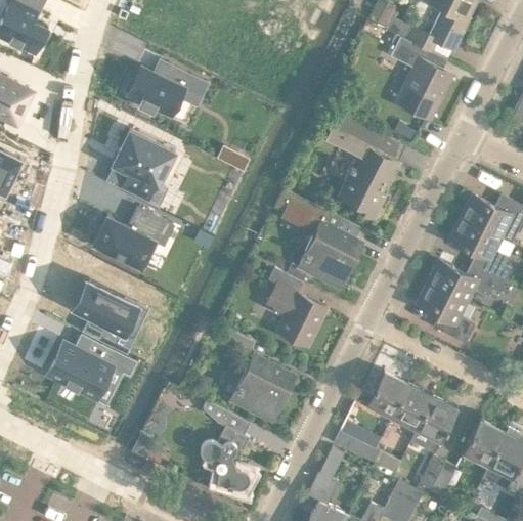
[(8,0),(0,18),(0,36),(36,54),(48,28),(34,22),(38,12),(13,0),(8,0)]
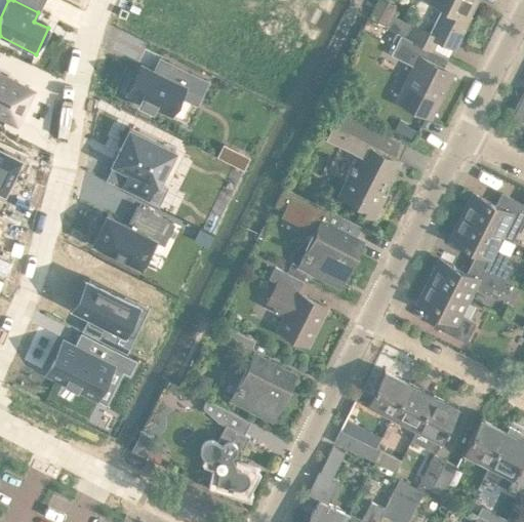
[(244,2),(238,0),(156,0),(143,31),(215,65),(244,2)]
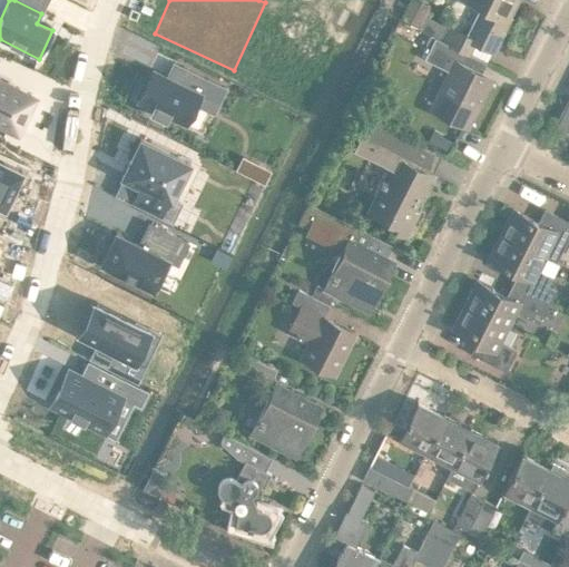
[(419,30),(469,56),(474,46),(496,52),(511,21),(507,19),(511,12),(513,13),(519,1),(517,0),(463,0),(482,9),(468,38),(448,31),(424,19),(419,30)]
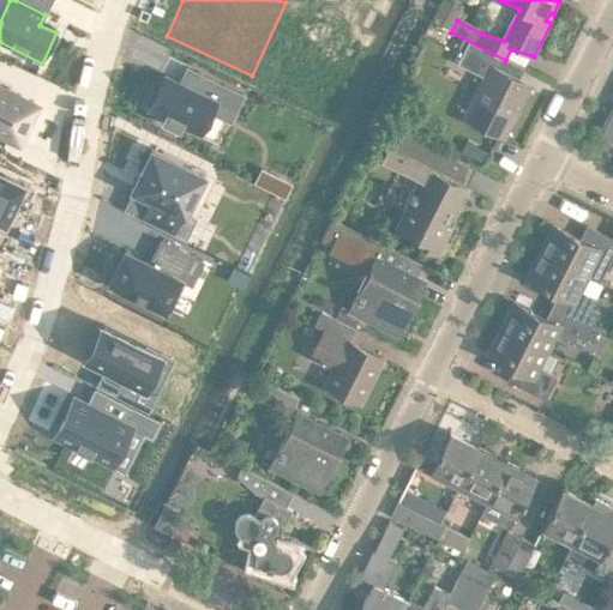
[(456,23),(437,13),(432,23),(451,32),(456,23)]
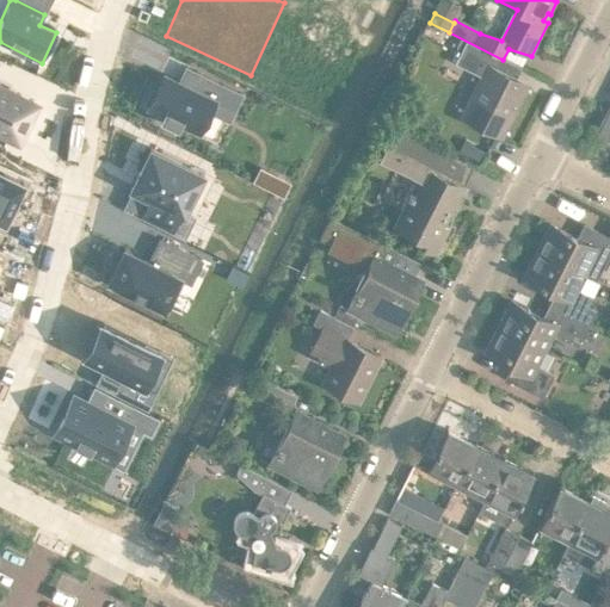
[(462,115),(504,136),(515,116),(511,115),(523,92),(525,93),(527,92),(506,81),(512,67),(522,72),(522,70),(463,42),(455,57),(460,60),(456,67),(484,80),(467,115),(462,113),(462,115)]
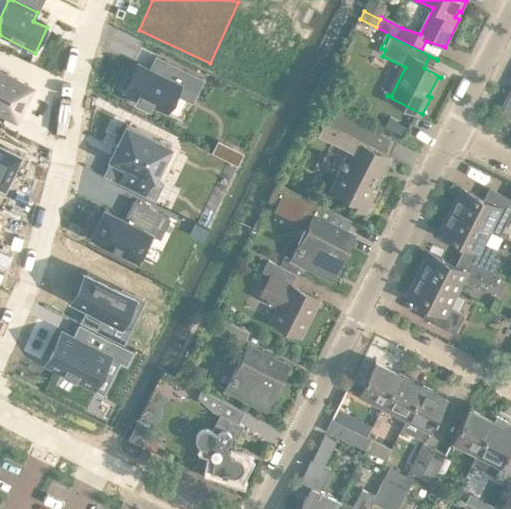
[(190,104),(201,82),(162,62),(156,76),(135,65),(130,76),(127,75),(120,89),(123,91),(122,93),(135,99),(133,102),(148,110),(149,106),(164,114),(173,96),(190,104)]
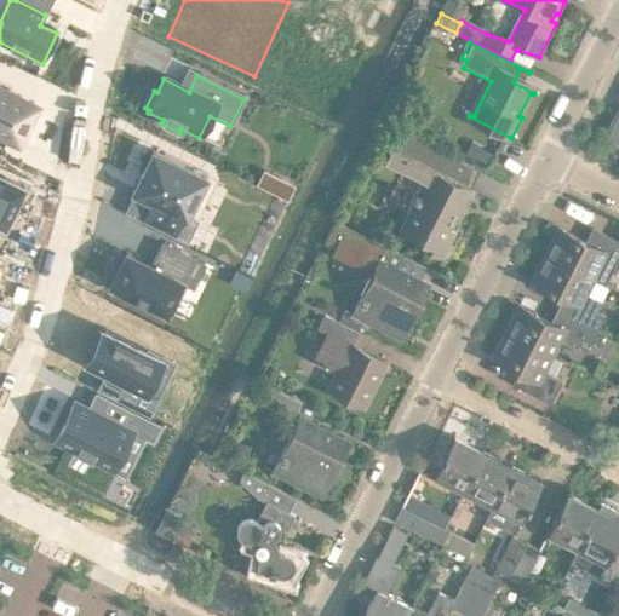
[(0,133),(19,143),(38,107),(0,87),(0,133)]
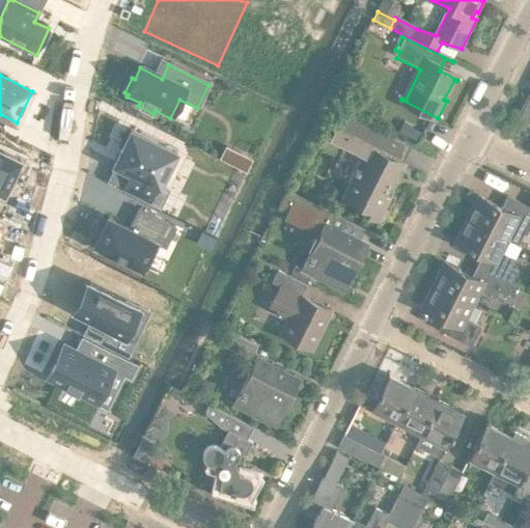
[(529,94),(518,119),(529,126),(529,94)]
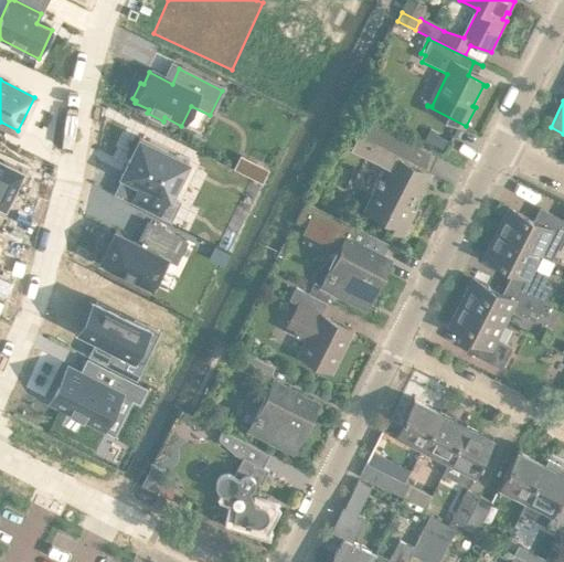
[(386,229),(406,239),(418,213),(417,213),(416,213),(413,211),(426,184),(416,179),(428,155),(366,124),(353,149),(387,167),(381,180),(378,179),(376,183),(379,184),(365,211),(390,223),(387,228),(386,229)]
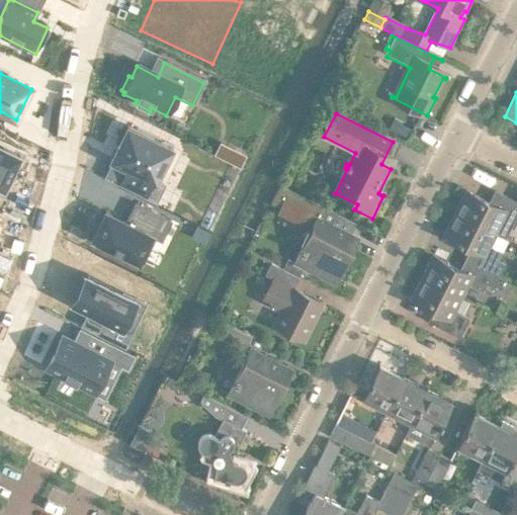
[(389,131),(398,135),(402,126),(394,122),(389,131)]
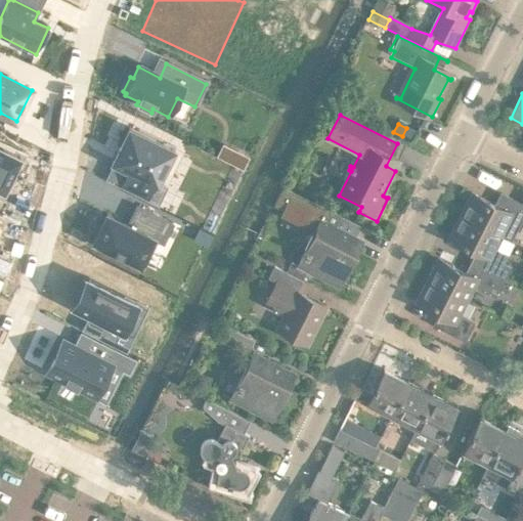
[(121,145),(112,164),(129,173),(122,187),(158,205),(166,189),(159,185),(175,152),(129,129),(128,132),(125,130),(118,143),(121,145)]
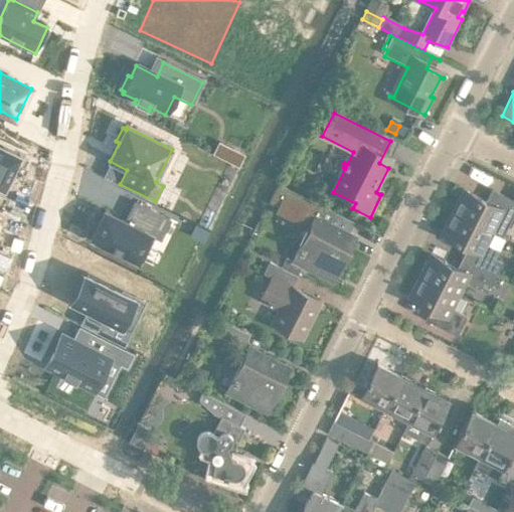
[(0,187),(4,189),(10,179),(11,177),(10,177),(14,170),(15,168),(20,157),(12,153),(3,149),(3,148),(2,148),(0,147),(0,134),(0,133),(0,187)]
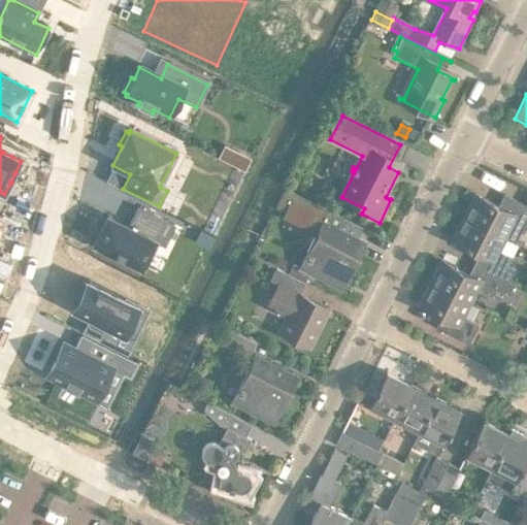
[(251,160),(242,156),(236,168),(244,172),(251,160)]
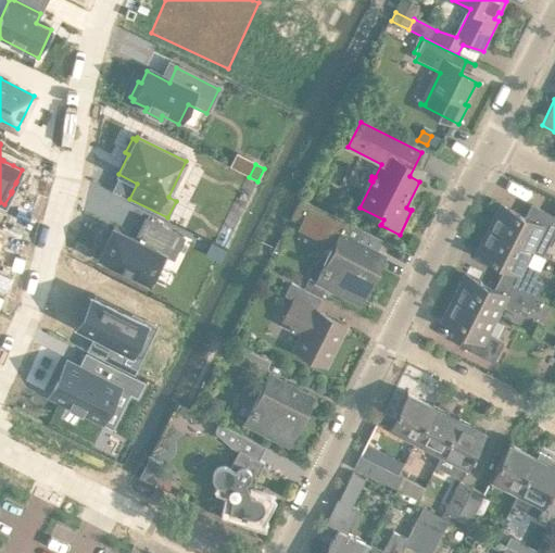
[(310,280),(304,291),(320,300),(326,290),(340,297),(341,293),(358,302),(380,258),(364,249),(365,247),(363,247),(362,249),(361,248),(358,249),(354,247),(362,231),(301,201),(293,216),(328,235),(327,238),(326,241),(328,247),(332,252),(336,253),(328,268),(325,267),(316,284),(310,280)]
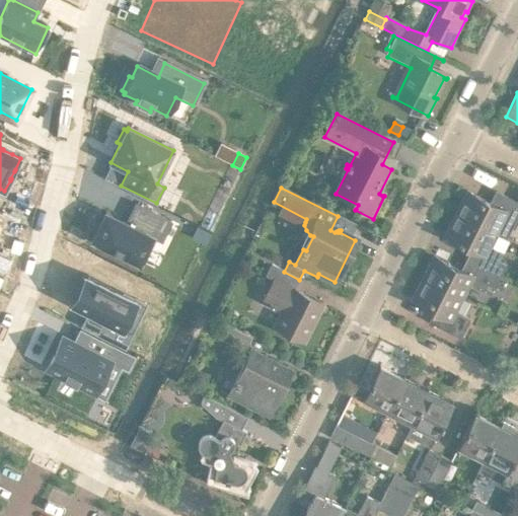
[(467,194),(456,215),(506,239),(516,218),(517,218),(517,204),(496,194),(491,205),(467,194)]
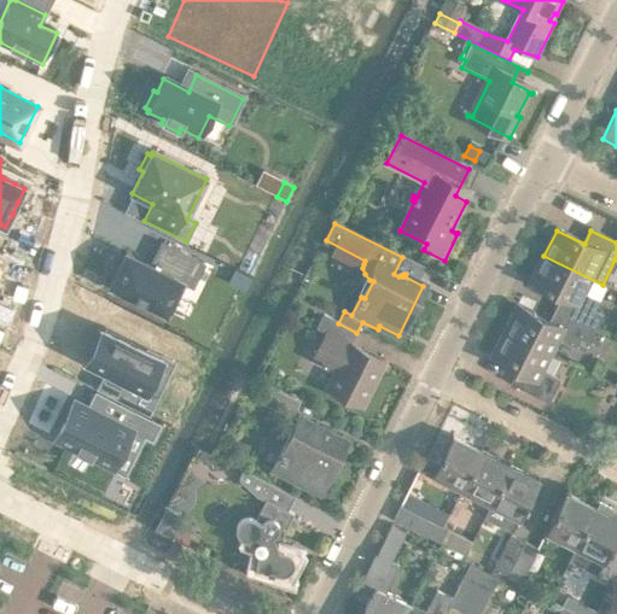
[(151,267),(127,255),(111,287),(167,315),(182,284),(193,290),(204,265),(161,245),(151,267)]
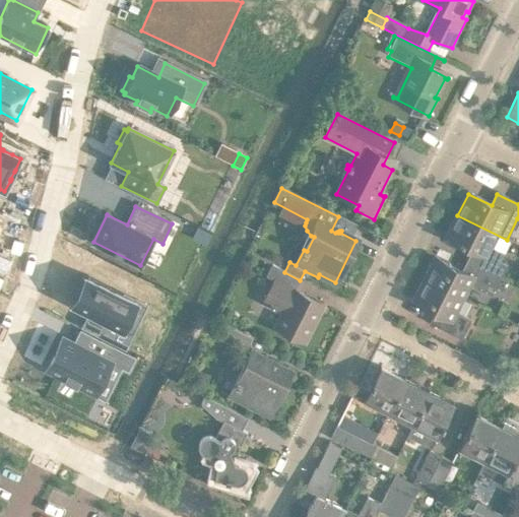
[(467,261),(495,275),(502,278),(508,267),(500,263),(510,242),(507,240),(457,215),(447,237),(473,251),(467,261)]
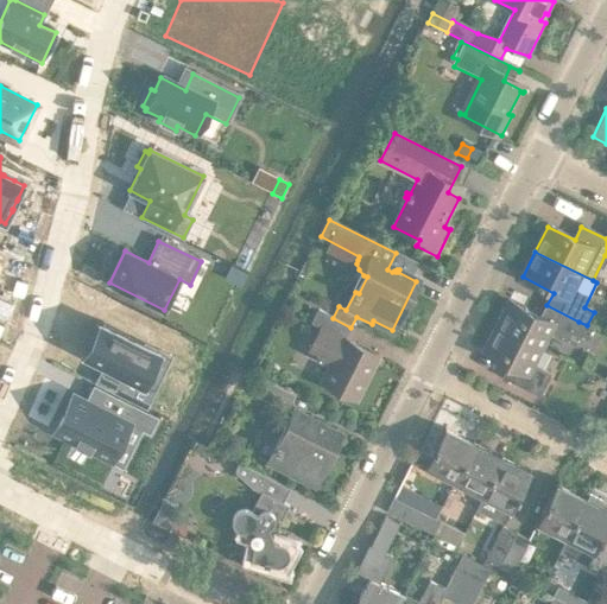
[(587,325),(579,322),(547,305),(541,318),(510,303),(504,313),(503,312),(498,320),(500,322),(497,328),(542,350),(549,334),(567,343),(571,335),(580,338),(587,325)]
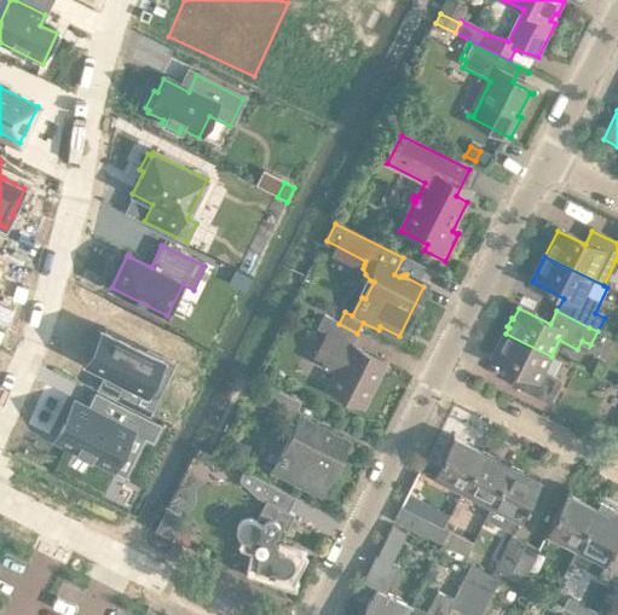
[(385,364),(351,347),(357,334),(339,324),(324,317),(317,331),(328,336),(315,361),(323,365),(322,366),(327,369),(327,367),(338,373),(329,392),(363,408),(385,364)]
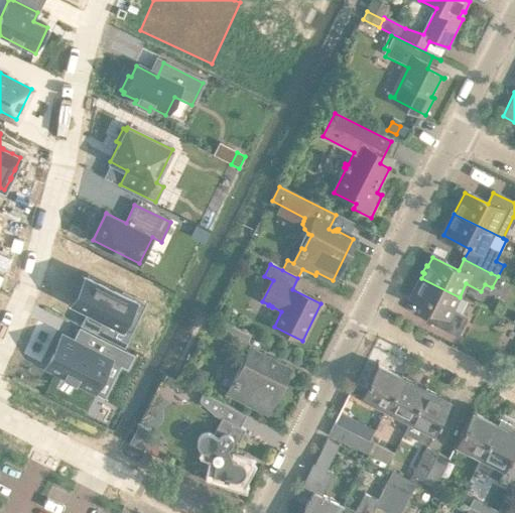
[(94,315),(88,331),(125,348),(132,333),(121,328),(135,299),(86,276),(72,304),(94,315)]
